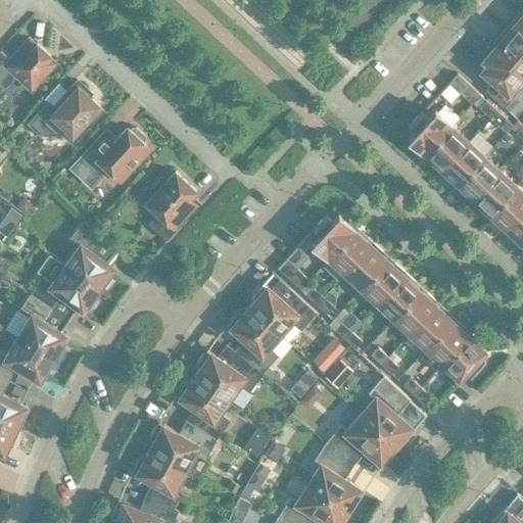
[(505,29),(522,44),(522,14),(516,20),(514,18),(505,29)]
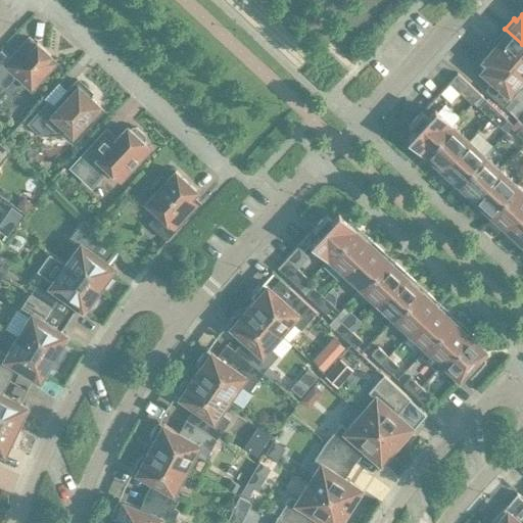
[(492,48),(522,75),(522,74),(522,44),(505,29),(495,39),(498,41),(492,48)]
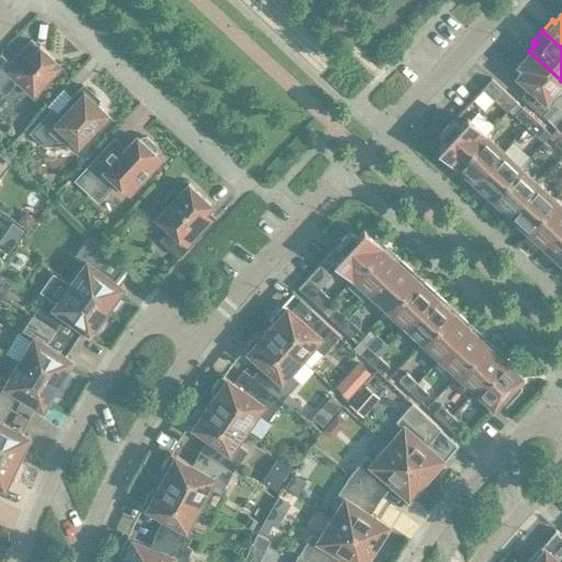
[(37,47),(30,41),(9,63),(0,54),(0,90),(3,94),(15,81),(32,96),(58,67),(52,60),(53,58),(38,45),(37,47)]
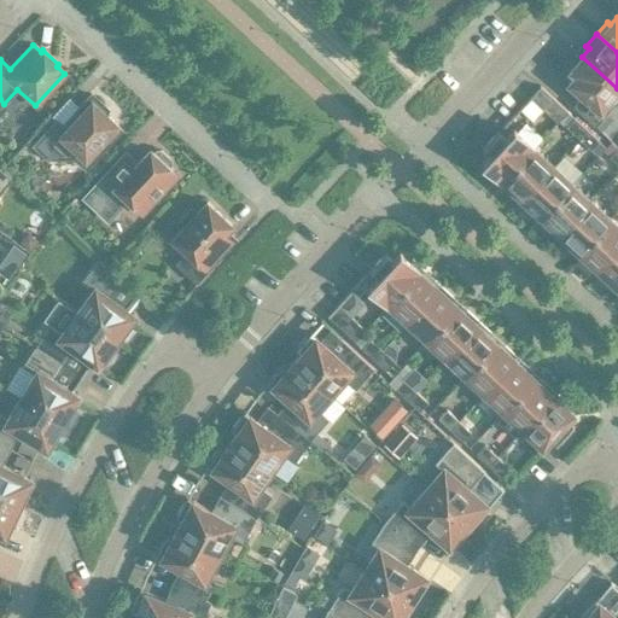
[(617,88),(582,57),(572,68),(578,73),(566,86),(579,97),(572,106),(594,127),(606,114),(600,109),(617,88)]
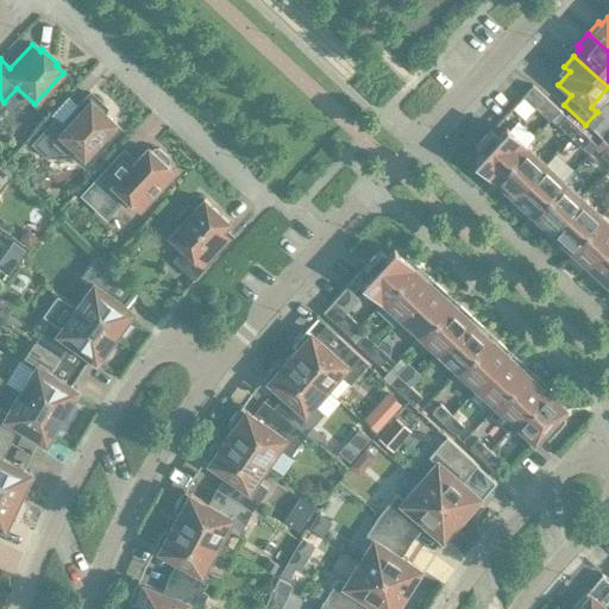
[(547,121),(558,111),(531,86),(521,96),(547,121)]
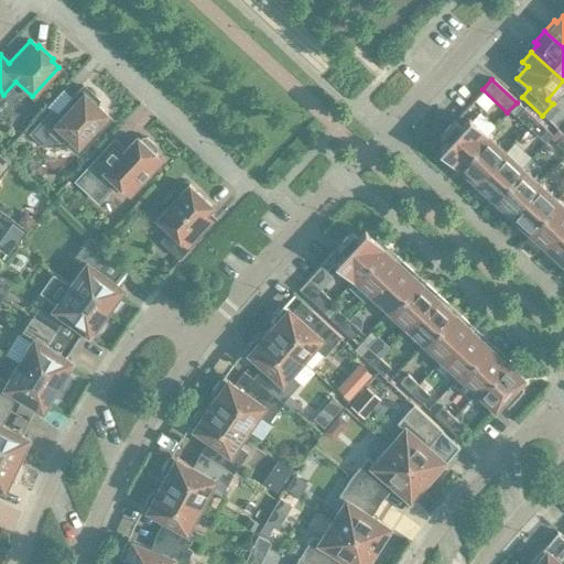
[(30,132),(43,144),(66,143),(77,153),(109,118),(105,115),(106,114),(94,102),(97,99),(83,86),(68,101),(72,104),(58,118),(51,110),(30,132)]
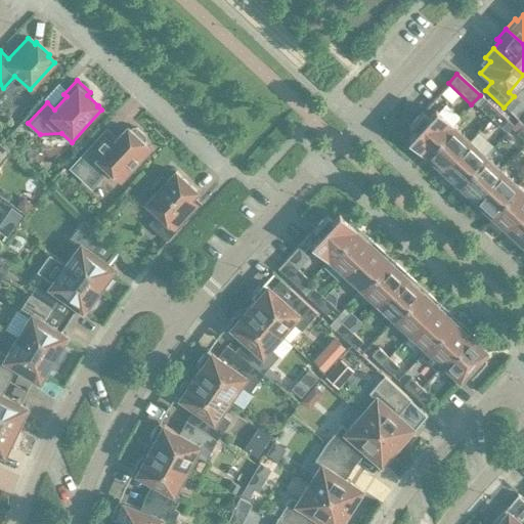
[(486,100),(479,107),(489,117),(496,110),(486,100)]
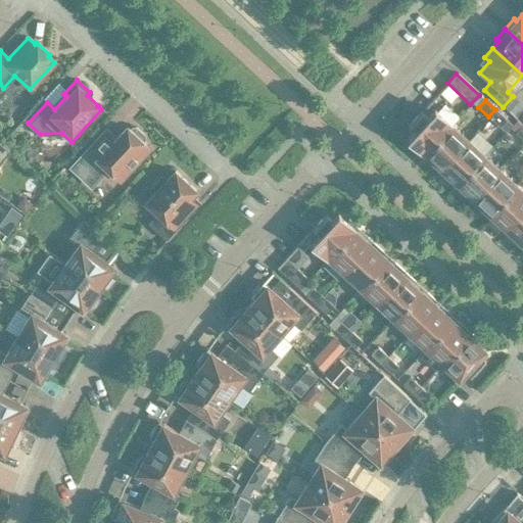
[(424,153),(450,125),(434,109),(426,117),(421,113),(422,112),(421,111),(408,126),(409,127),(410,126),(414,131),(408,138),(424,153)]
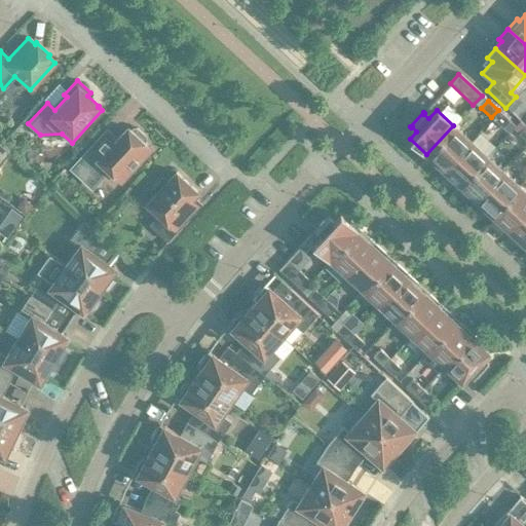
[(498,110),(491,117),(501,127),(509,120),(498,110)]
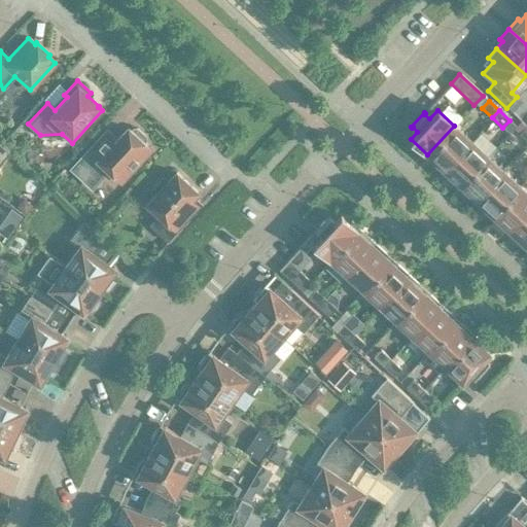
[(442,172),(470,141),(454,126),(427,154),(433,161),(431,162),(442,172)]
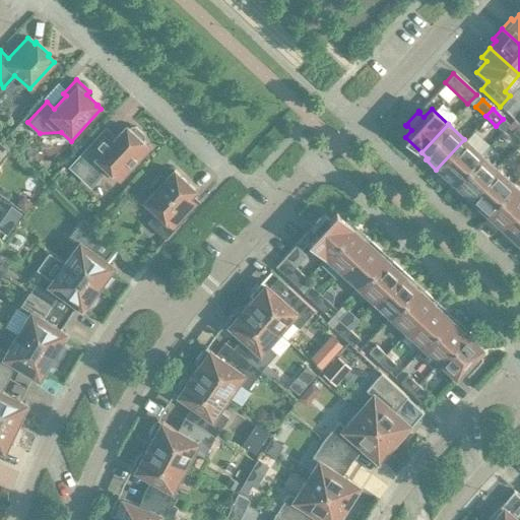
[(118,136),(107,126),(69,167),(89,185),(106,168),(118,180),(148,147),(140,139),(142,138),(142,134),(134,127),(130,127),(129,128),(126,126),(118,136)]
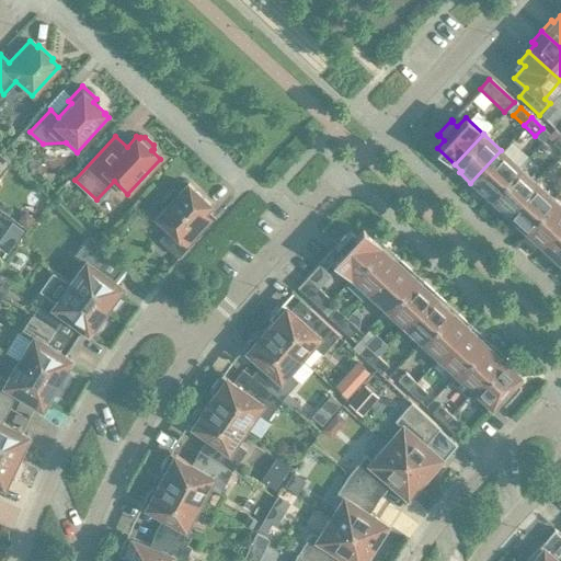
[(490,197),(518,167),(501,150),(470,183),(482,193),(483,192),(490,197)]
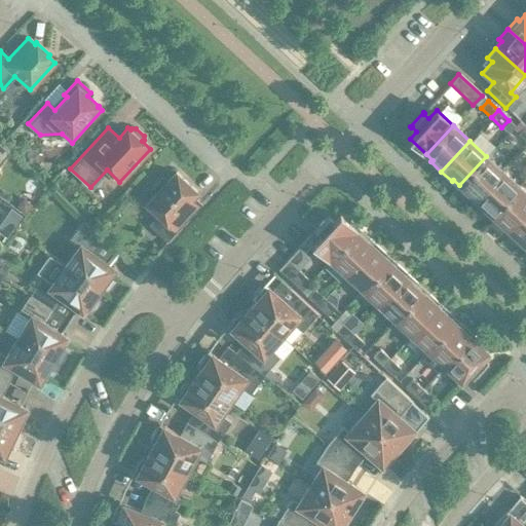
[(0,162),(8,152),(0,144),(0,162)]
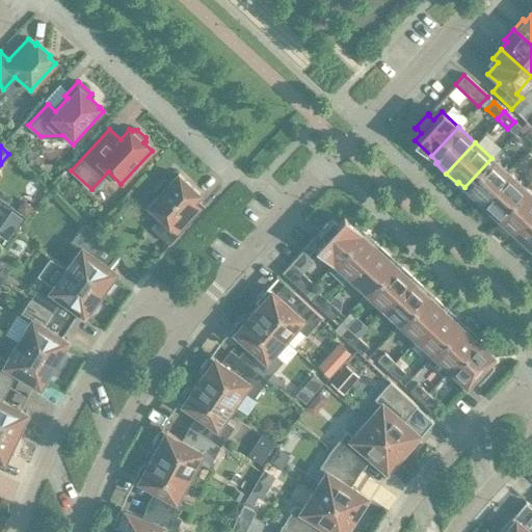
[(479,204),(508,173),(491,158),(464,187),(470,192),(469,194),(479,204)]
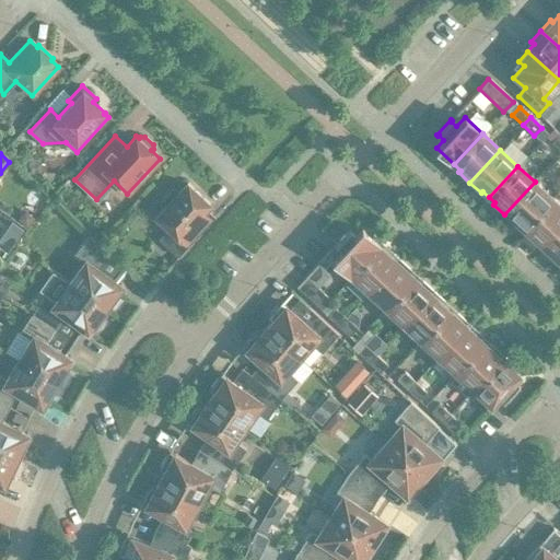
[(523,229),(551,198),(535,182),(504,214),(515,225),(517,223),(523,229)]
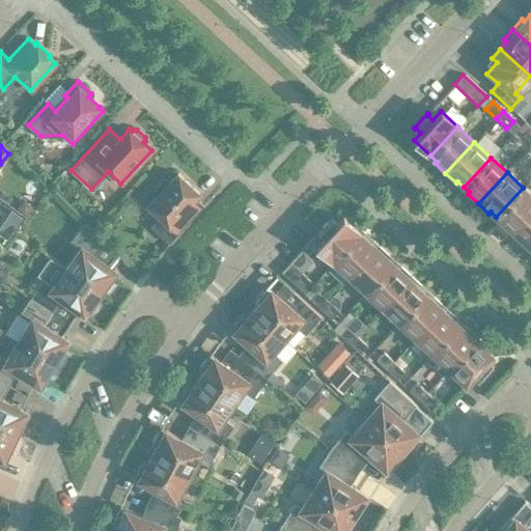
[(151,226),(169,243),(201,207),(193,199),(198,193),(176,173),(167,184),(164,180),(152,191),(157,195),(147,205),(161,218),(151,226)]
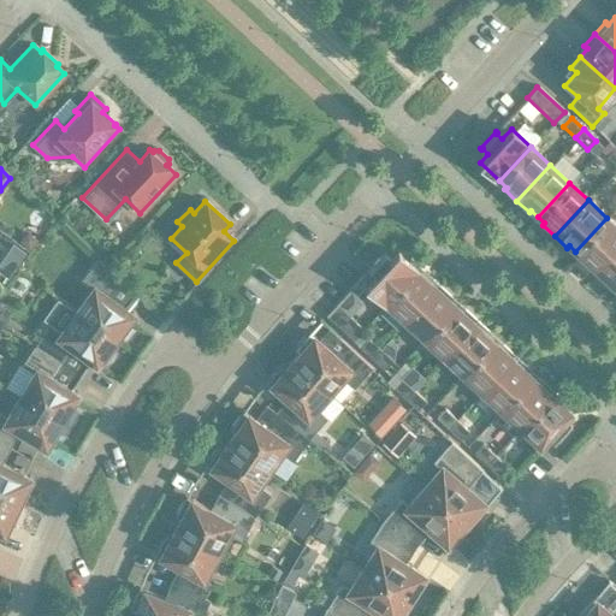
[(593,271),(615,246),(615,226),(606,218),(575,252),(582,258),(581,260),(593,271)]
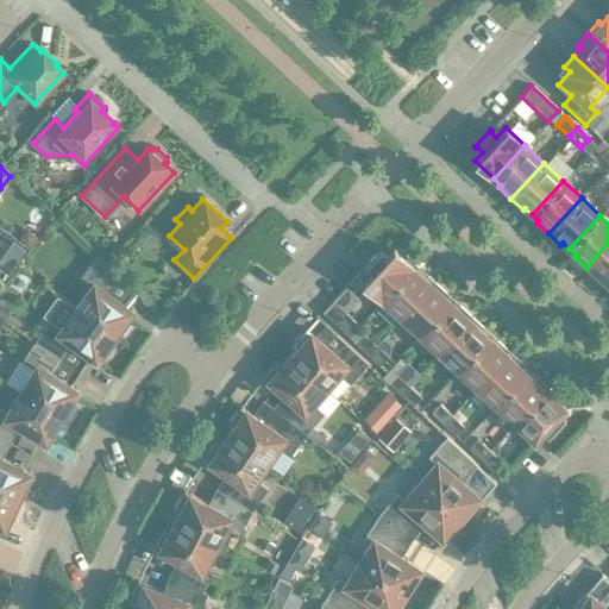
[(26,228),(18,239),(29,248),(37,237),(26,228)]
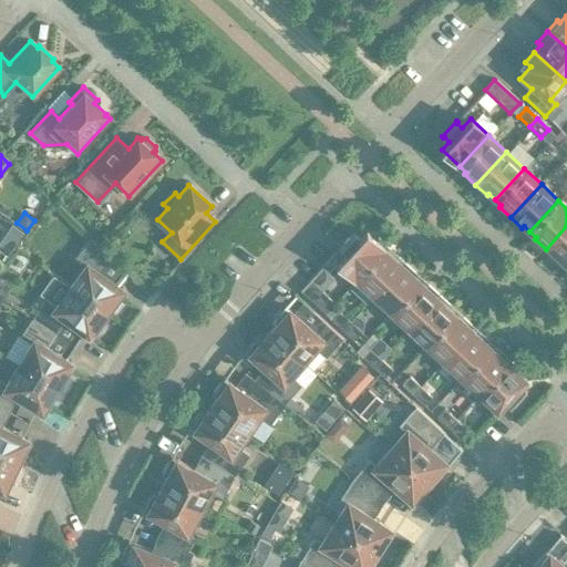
[(565,264),(566,261),(566,226),(546,249),(557,260),(559,258),(565,264)]
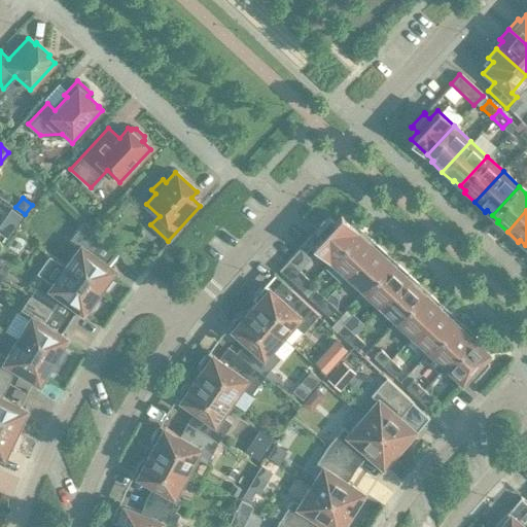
[(316,232),(321,236),(313,244),(330,260),(357,232),(340,215),(332,222),(328,218),(328,217),(327,216),(314,231),(315,232),(316,232)]
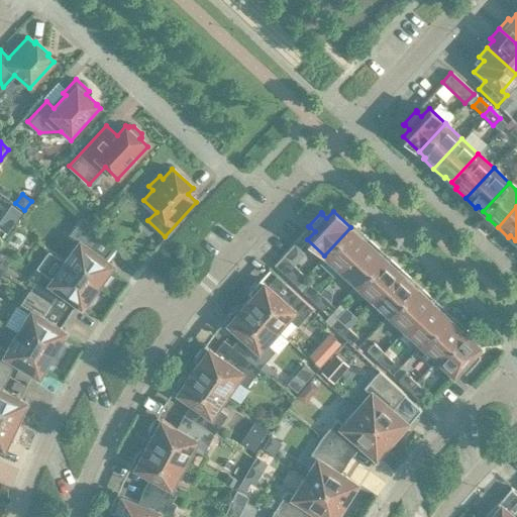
[(76,243),(63,261),(96,285),(107,269),(102,265),(115,248),(82,217),(66,236),(76,243)]
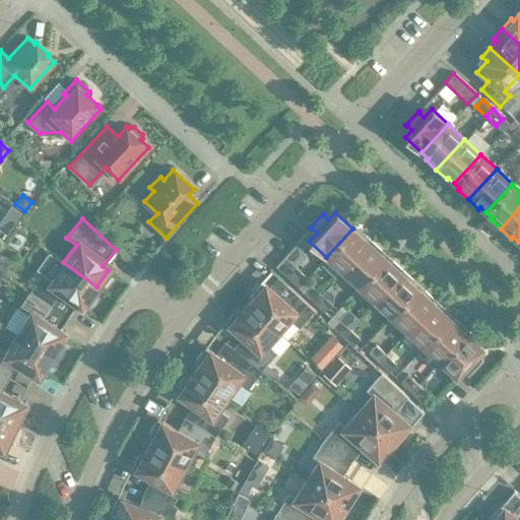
[(0,219),(0,230),(6,234),(11,226),(0,219)]
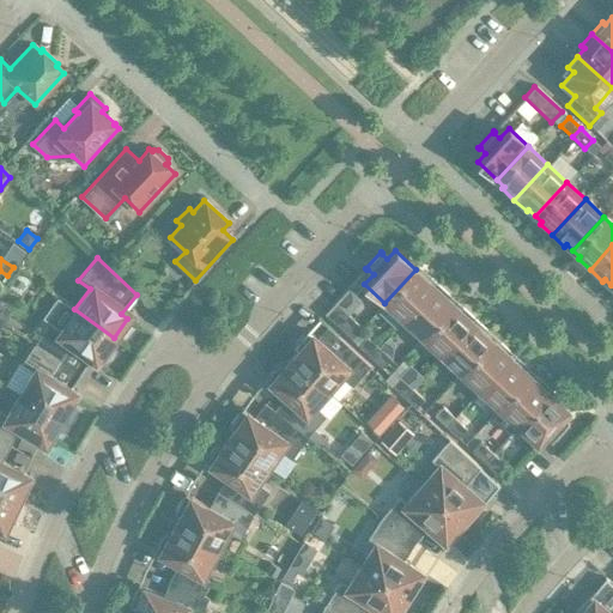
[(416,269),(384,303),(402,320),(436,284),(424,273),(422,275),(416,269)]
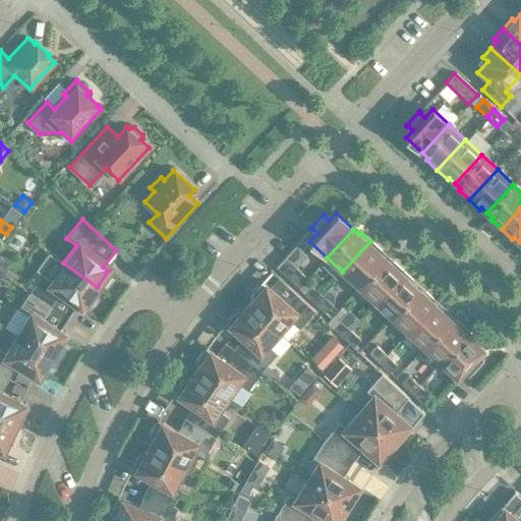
[(370,241),(342,272),(358,287),(385,258),(380,253),(381,251),(370,241)]
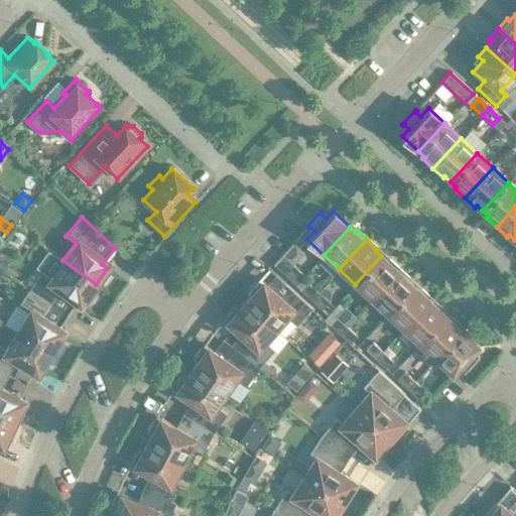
[(272,264),(295,285),(303,275),(281,254),(272,264)]
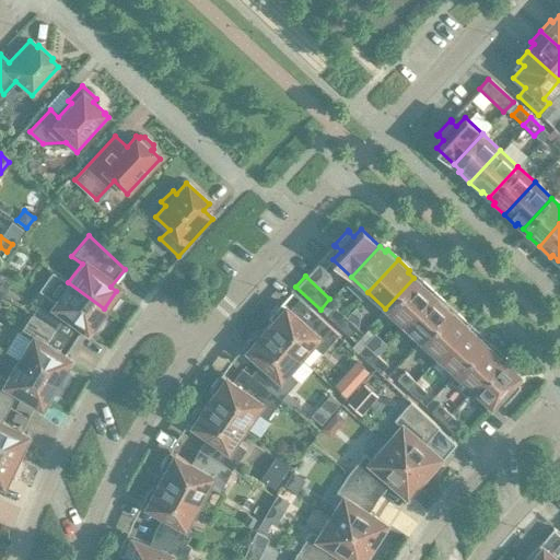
[(413,278),(385,308),(403,325),(433,292),(422,281),(420,283),(413,278)]
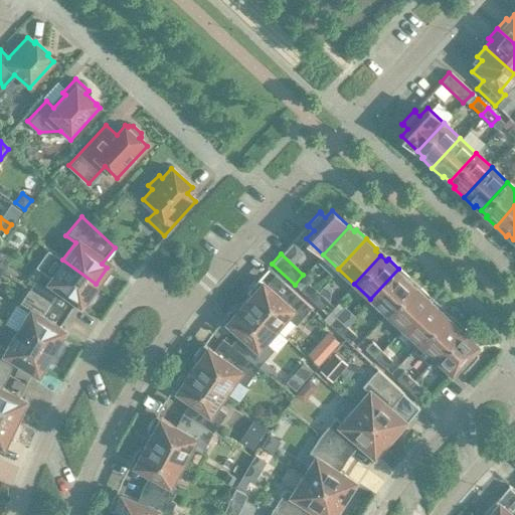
[(83,300),(96,284),(62,260),(50,278),(40,271),(29,288),(50,302),(58,290),(74,301),(78,296),(83,300)]
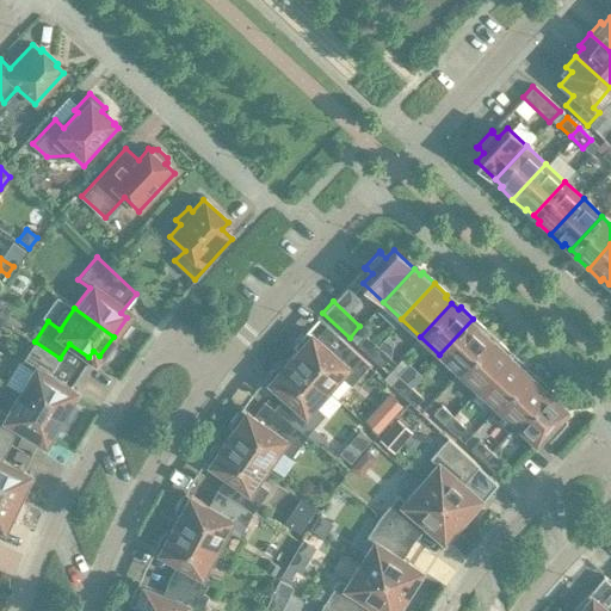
[(473,319),(439,355),(458,371),(489,338),(482,332),(485,329),(473,319)]
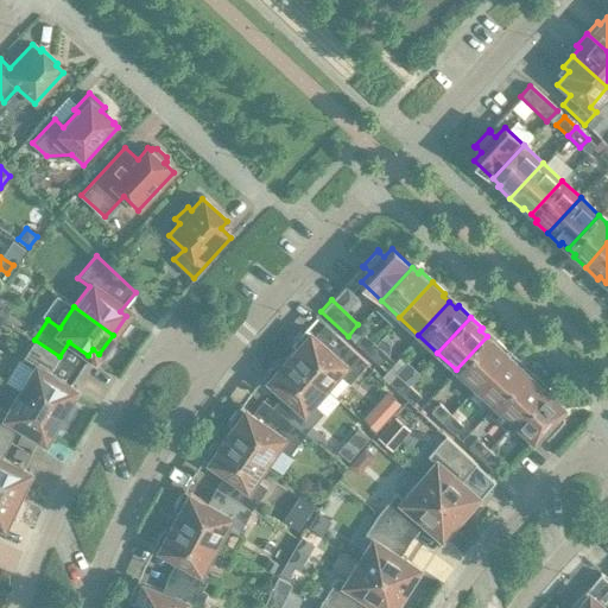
[(295,348),(287,355),(324,388),(337,373),(348,382),(366,363),(334,334),(324,346),(304,328),(290,343),(295,348)]
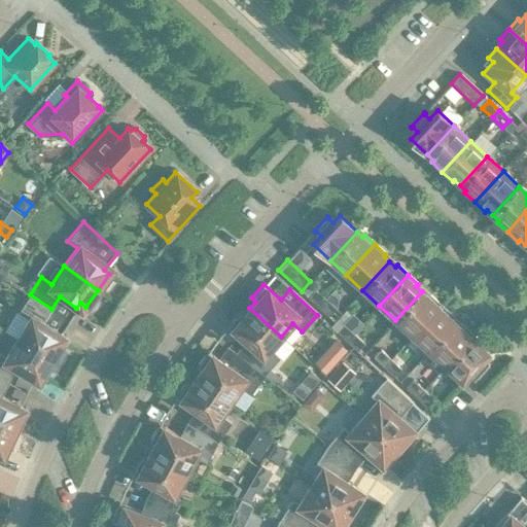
[(318,306),(324,299),(314,289),(307,296),(318,306)]
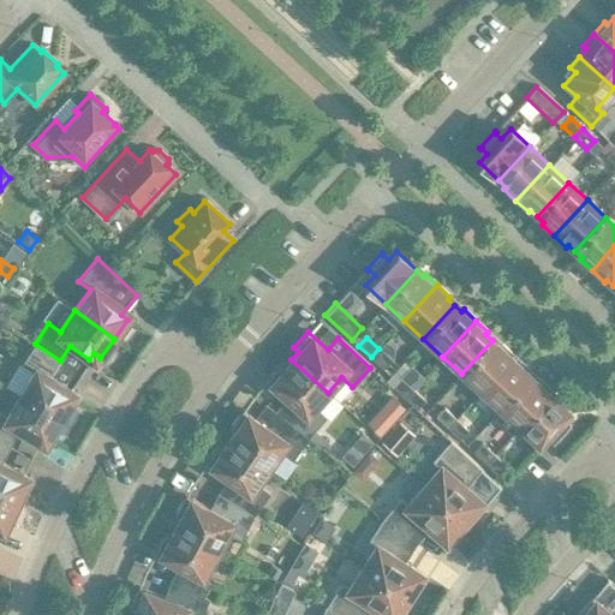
[(493,340),(461,374),(481,392),(514,356),(501,345),(500,347),(493,340)]
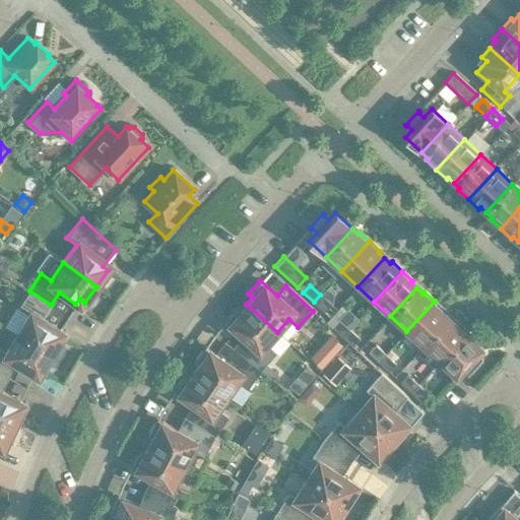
[(51,305),(29,290),(17,309),(27,315),(16,334),(52,354),(62,337),(56,334),(59,328),(42,318),(51,305)]
